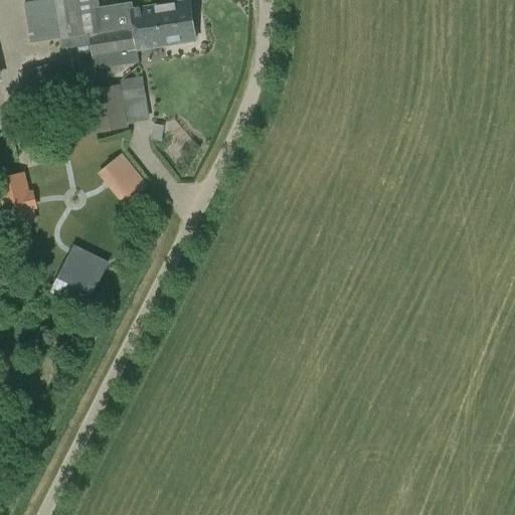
[(103,43),(100,14),(97,0),(45,0),(24,3),(30,43),(61,39),(63,49),(71,48),(90,45),(103,43)]
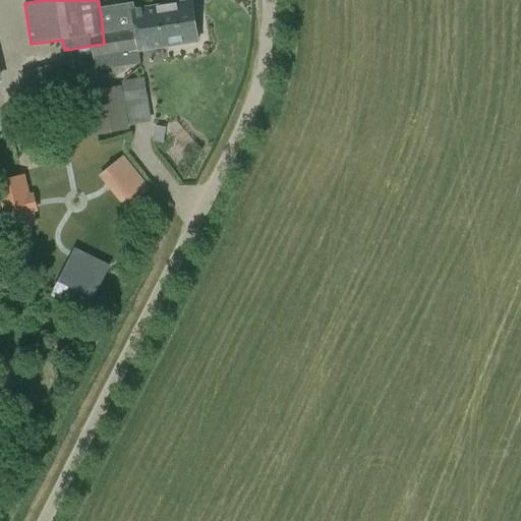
[(104,44),(91,46),(95,69),(140,62),(138,51),(197,42),(191,1),(101,14),(104,44)]
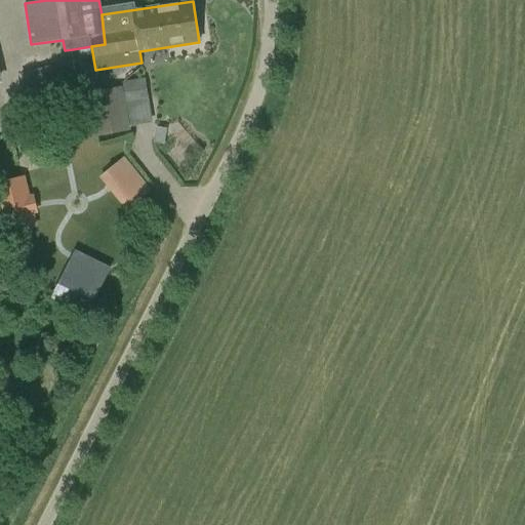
[(23,77),(28,94),(75,81),(71,64),(23,77)]
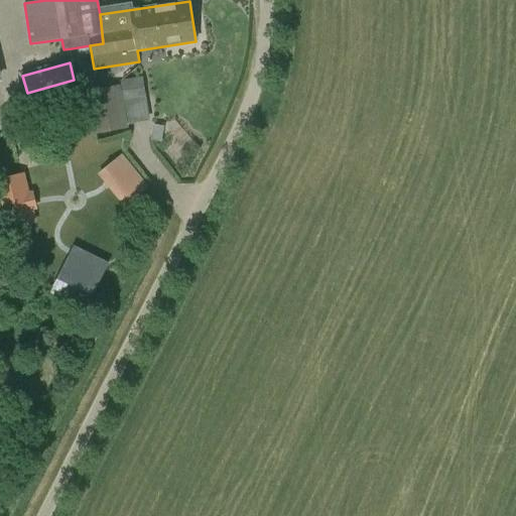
[(85,92),(93,134),(128,128),(127,124),(150,120),(143,77),(120,81),(121,86),(85,92)]
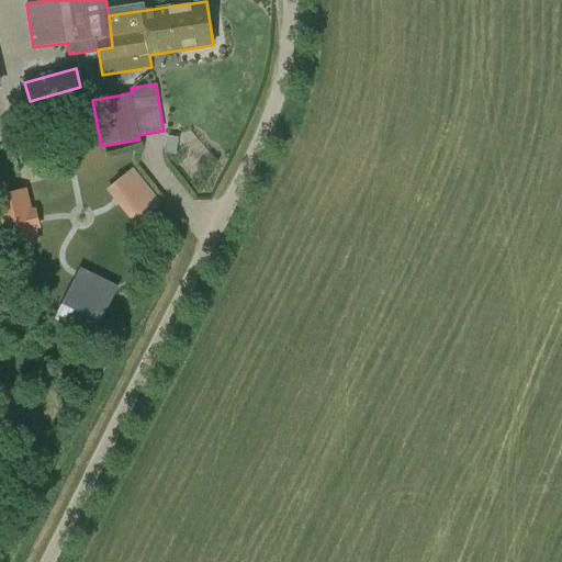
[(132,166),(107,189),(138,224),(164,201),(132,166)]
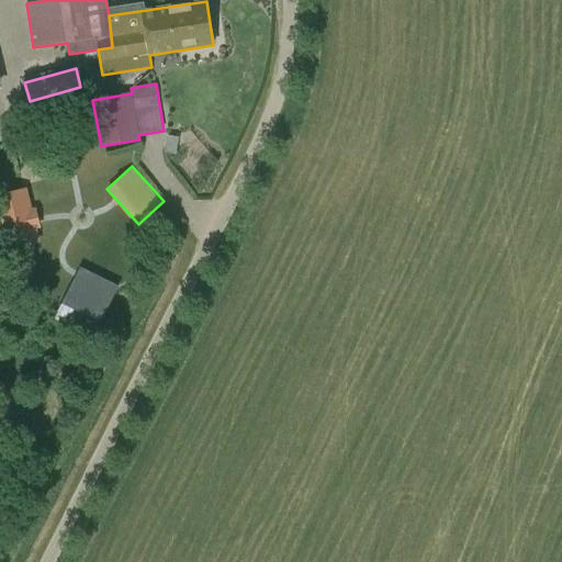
[(0,212),(9,250),(42,243),(29,187),(0,192),(0,212)]
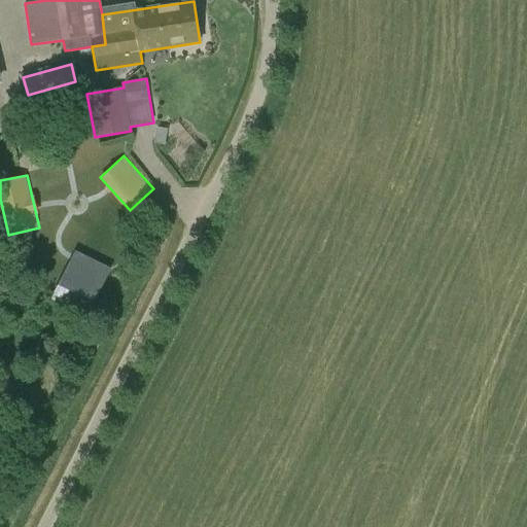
[(77,249),(55,296),(79,308),(85,293),(100,300),(115,268),(77,249)]
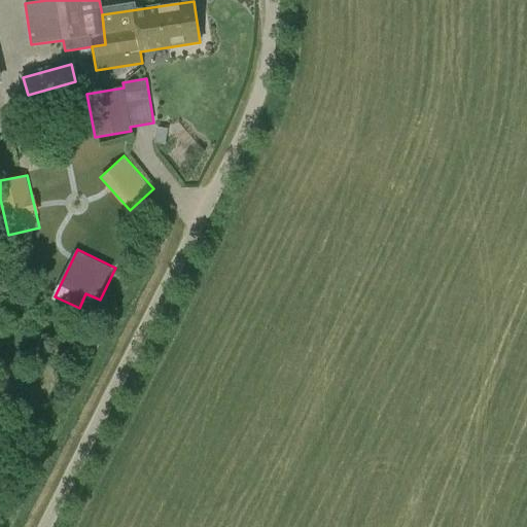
All buildings are outlined.
